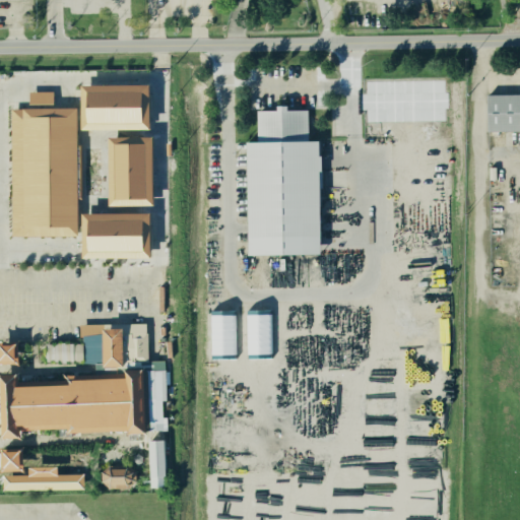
[(150,84),(82,84),(82,129),(150,129),(150,84)]
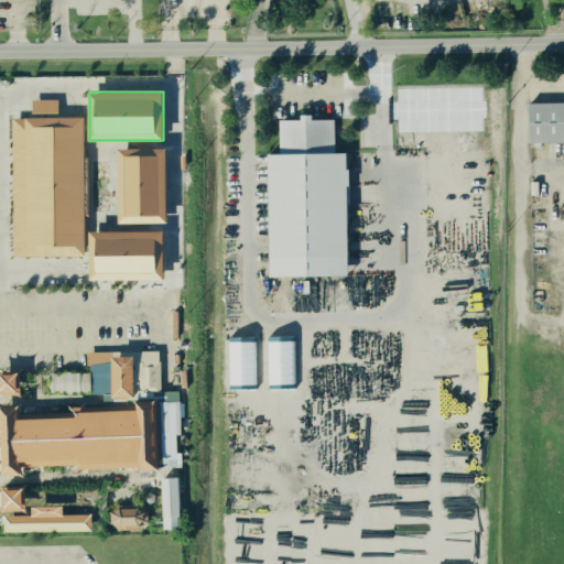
[(563,141),(563,101),(529,102),(529,142),(563,141)]
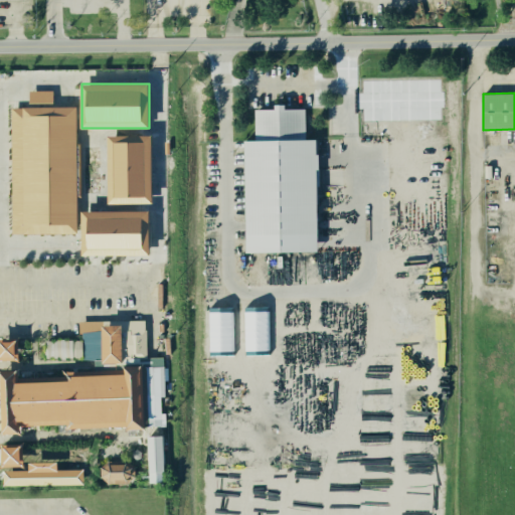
[(25,101),(25,228),(71,228),(71,101),(25,101)]
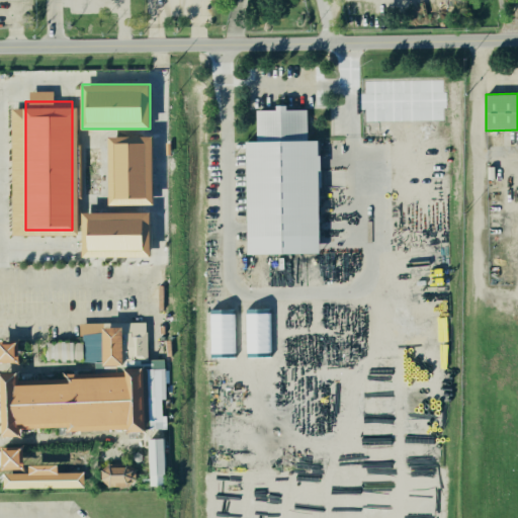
[(248,253),(320,252),(319,140),(308,140),(307,109),(286,109),(286,104),(276,105),(276,109),(256,109),(257,141),(246,141),(248,253)]
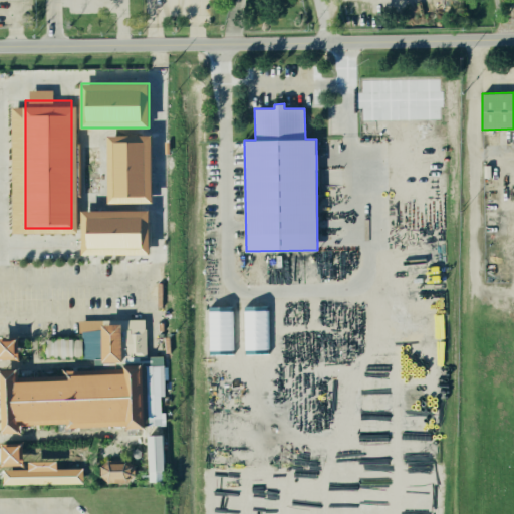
[(109,203),(154,202),(153,135),(108,135),(109,203)]
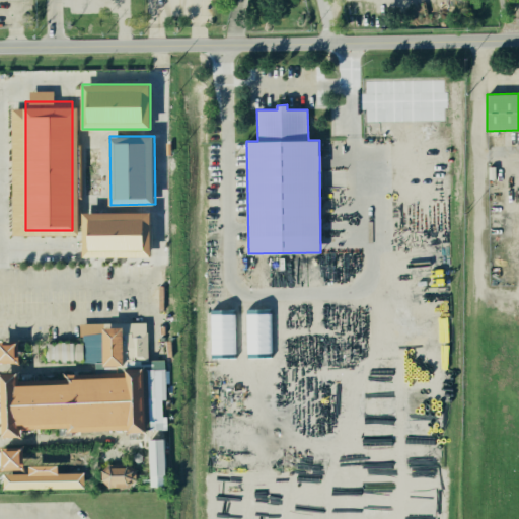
[(151,213),(83,212),(83,256),(150,257),(151,213)]
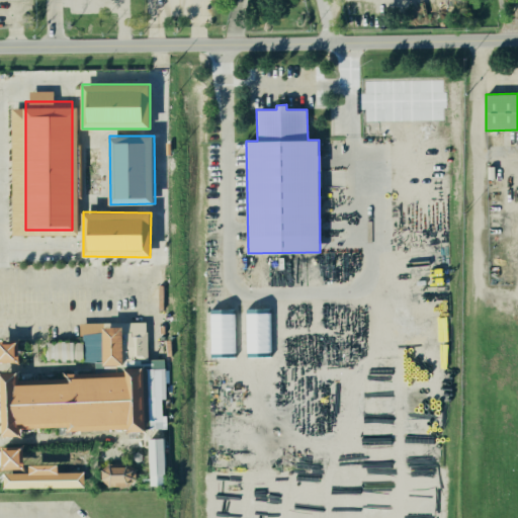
[(103,327),(122,327),(123,363),(104,363),(103,331),(103,327)]
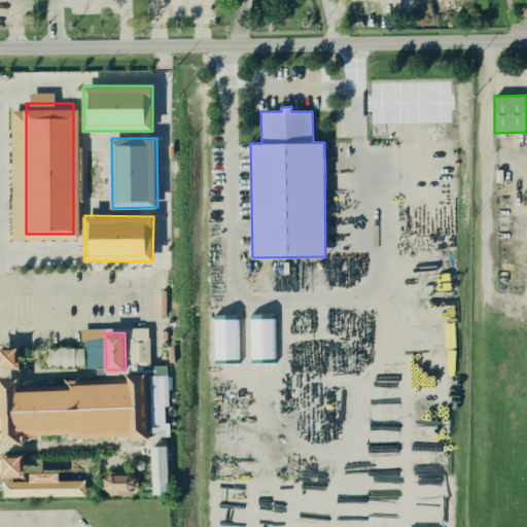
[(148,335),(127,336),(128,366),(149,365),(148,335)]
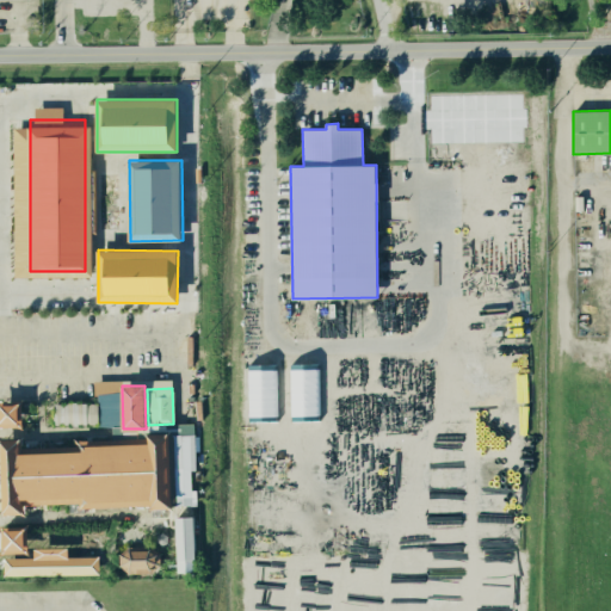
[(98,393),(122,390),(123,429),(99,425),(98,393)]
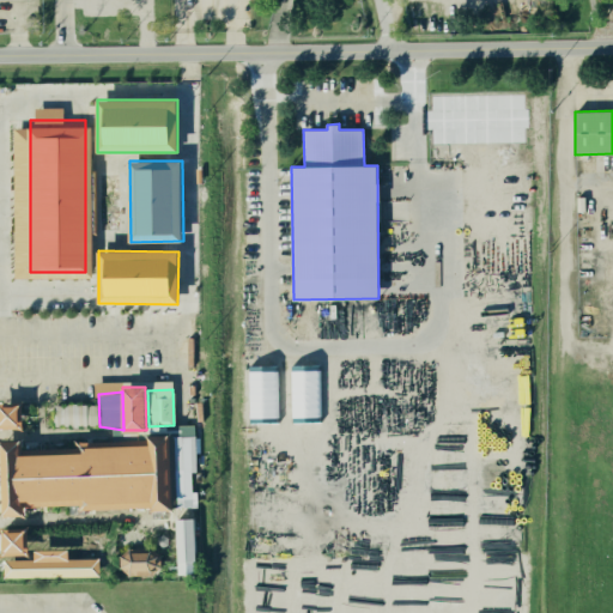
[(68,404),(82,402),(84,425),(71,425),(68,404)]
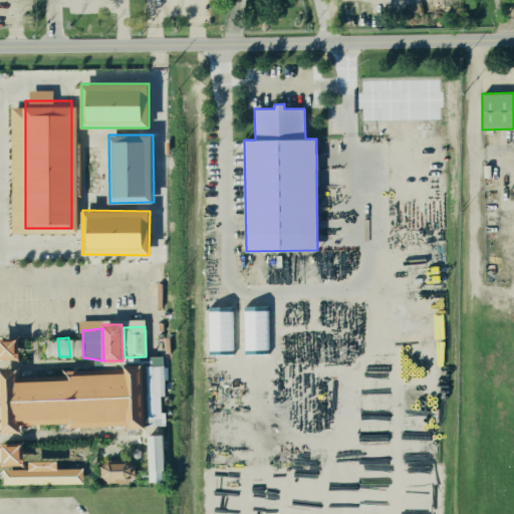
[(53,338),(44,338),(43,356),(52,356),(53,338)]
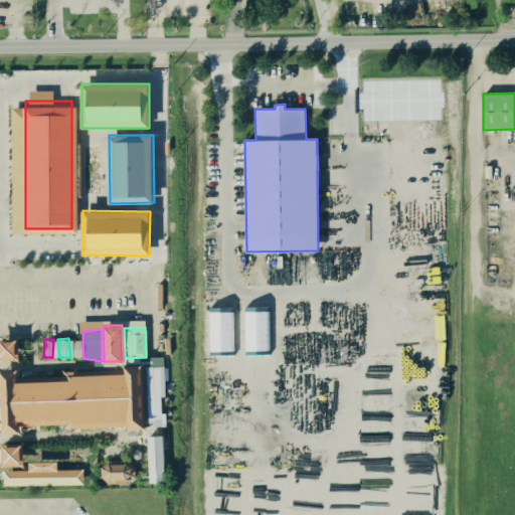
[(0,359),(18,360),(19,341),(0,340),(0,359)]
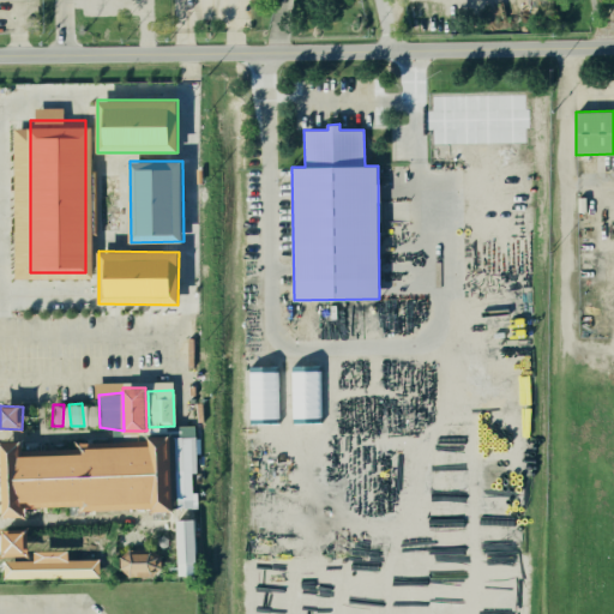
[(196,405),(184,405),(184,433),(196,433),(196,405)]
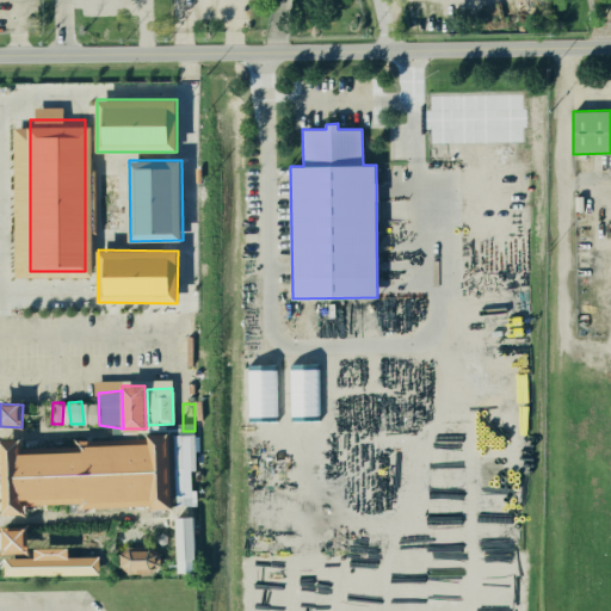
[(0,463),(0,437),(19,437),(20,454),(82,451),(82,445),(149,443),(149,434),(168,434),(172,507),(150,508),(150,504),(79,507),(78,503),(24,504),(24,513),(2,513),(0,463)]
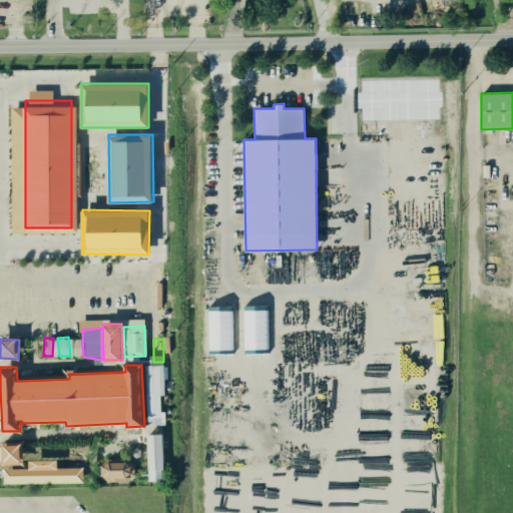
[(148,481),(164,480),(162,434),(147,434),(148,481)]
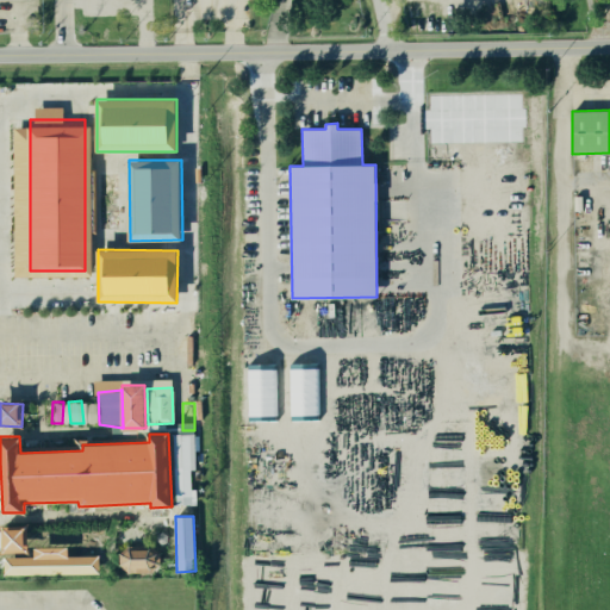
[(24,546),(25,526),(2,526),(1,555),(31,555),(31,546),(24,546)]
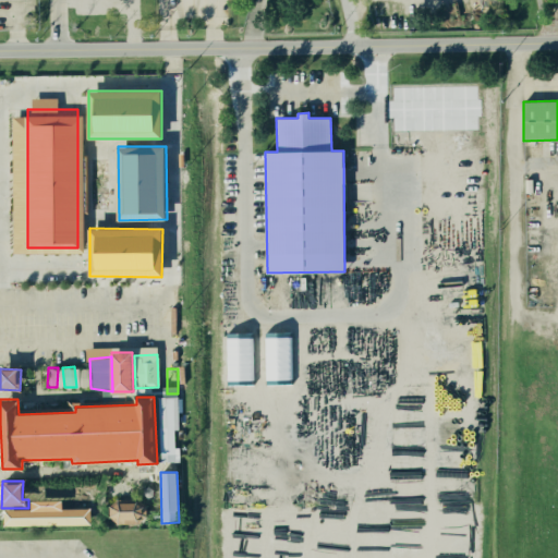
[(92,524),(91,508),(62,508),(62,499),(32,500),(32,509),(4,510),(4,525),(92,524)]
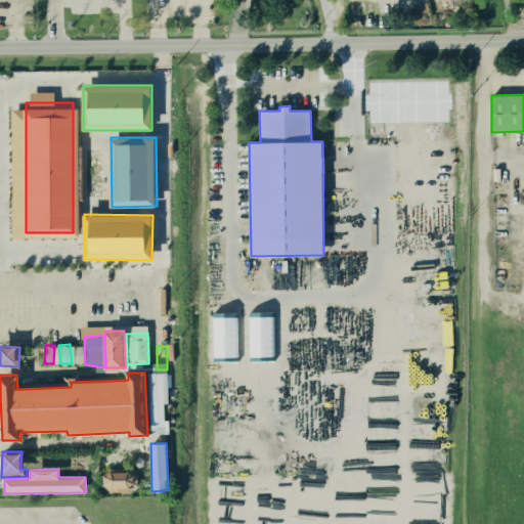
[(138,471),(103,470),(103,490),(130,491),(130,485),(137,485),(138,471)]
